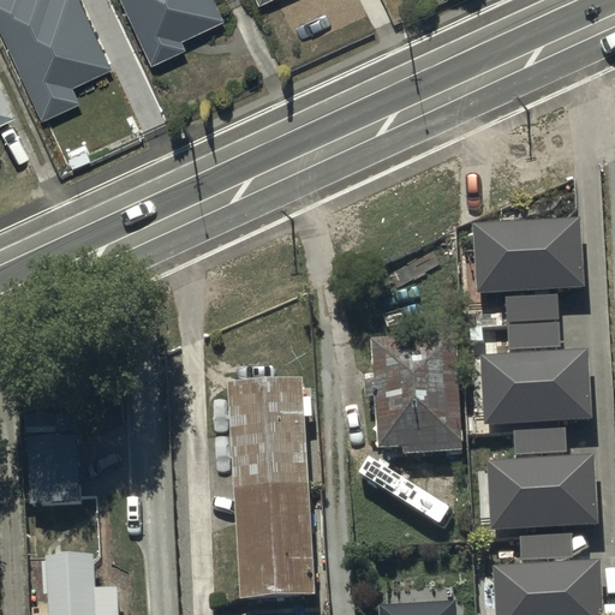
[(0,0),(0,27),(43,123),(83,105),(75,87),(112,70),(81,0),(0,0)]
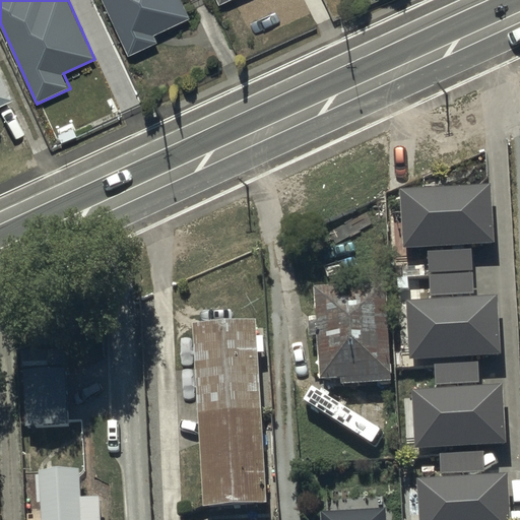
[(180,0),(104,0),(125,51),(156,38),(153,29),(187,14),(180,0)]
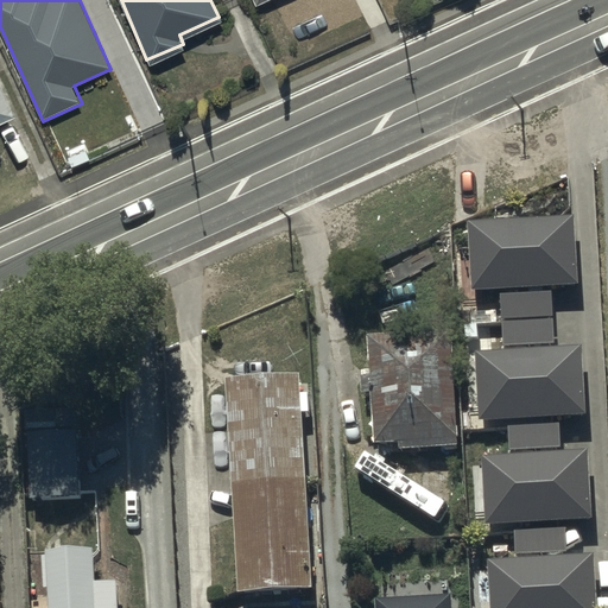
[(0,118),(11,113),(0,89),(0,118)]
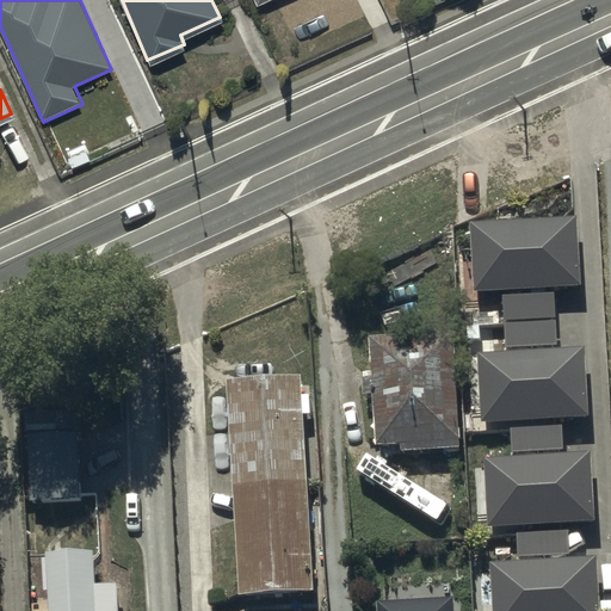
[(575,217),(470,223),(474,292),(580,287),(575,217)]
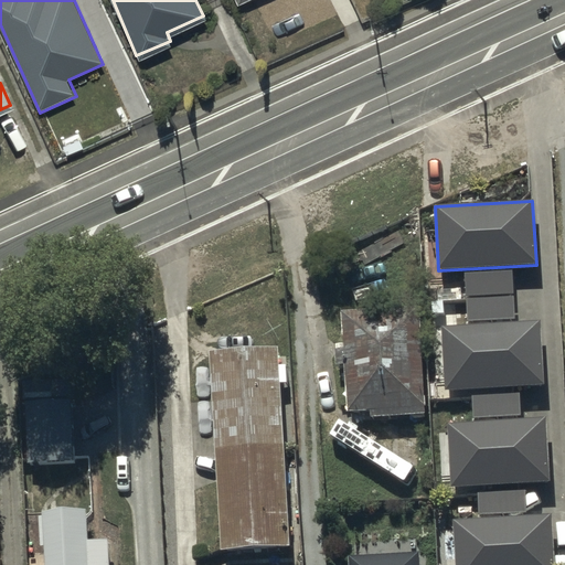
[(425,419),(419,313),(341,318),(342,354),(336,354),(337,371),(344,371),(347,417),(372,416),(372,422),(377,422),(376,456),(394,455),(394,479),(413,478),(413,451),(419,451),(418,419),(425,419)]
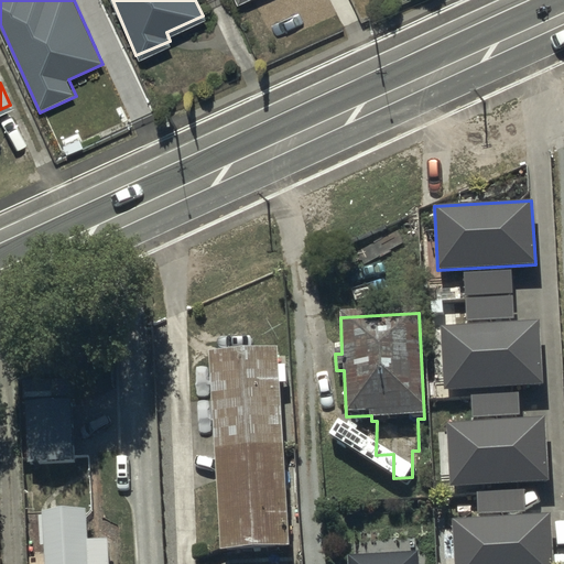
[(545,382),(540,318),(441,327),(446,391),(545,382)]
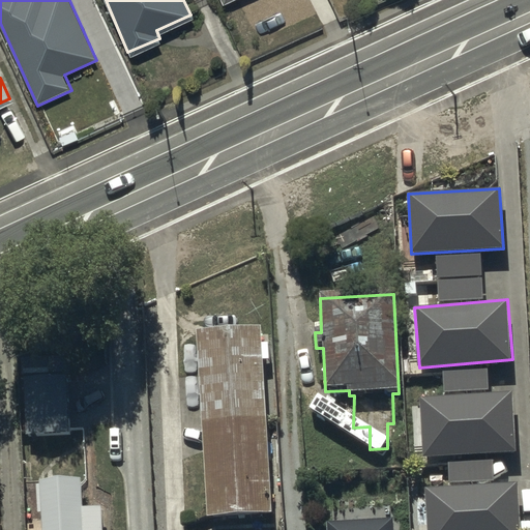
[(270,516),(262,364),(269,364),(268,348),(261,348),(260,331),(197,334),(207,520),(270,516)]
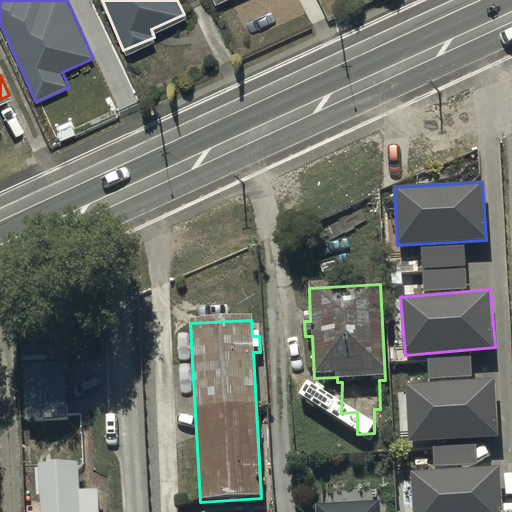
[(26,425),(69,423),(66,368),(24,370),(26,425)]
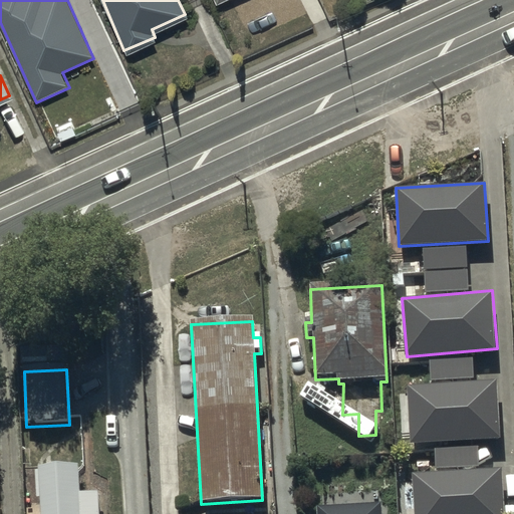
[(502,438),(497,379),(406,387),(411,445),(502,438)]
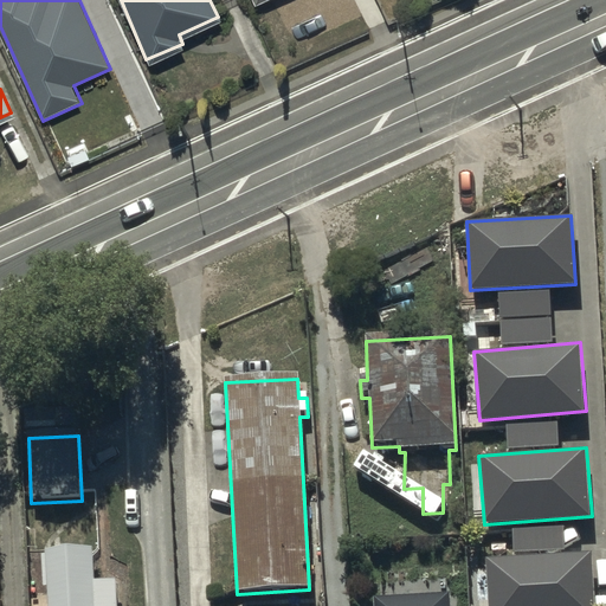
[(599,605),(594,553),(488,561),(491,605),(599,605)]
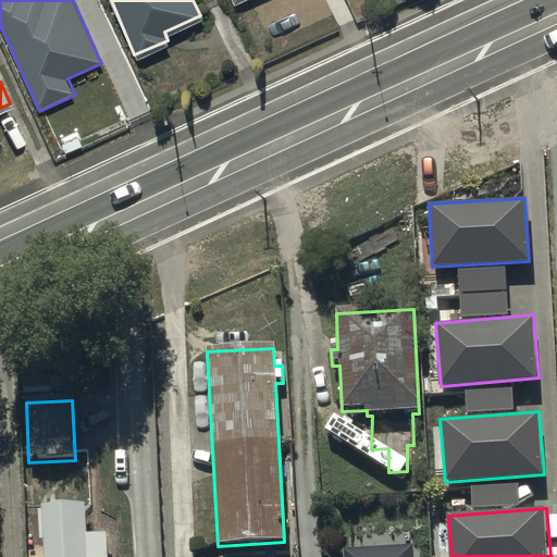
[(40,543),(45,543),(45,556),(108,556),(108,539),(89,540),(88,509),(45,511),(45,516),(39,516),(40,543)]
